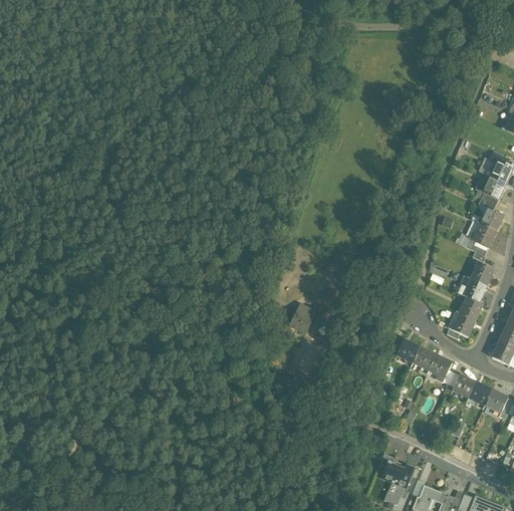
[(512,115),(507,113),(501,126),(513,133),(513,112),(513,113),(512,115)]
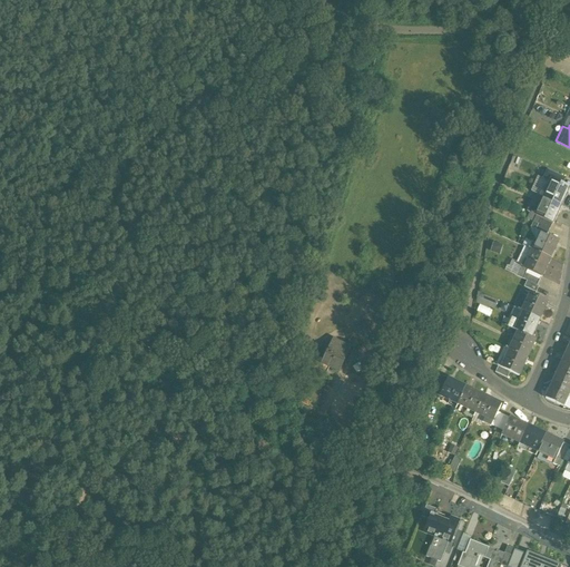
[(566,175),(547,166),(542,176),(550,179),(551,176),(562,182),(566,175)]
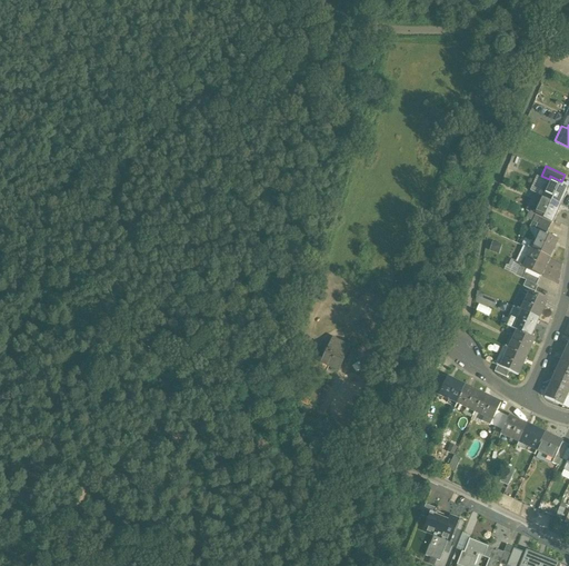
[(546,186),(542,194),(559,202),(568,184),(561,181),(550,176),(549,179),(546,186)]
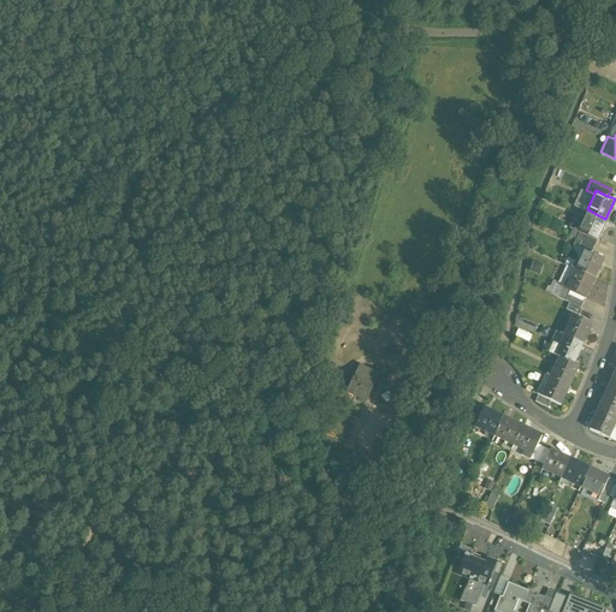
[(605,219),(587,209),(578,230),(582,231),(597,238),(605,219)]
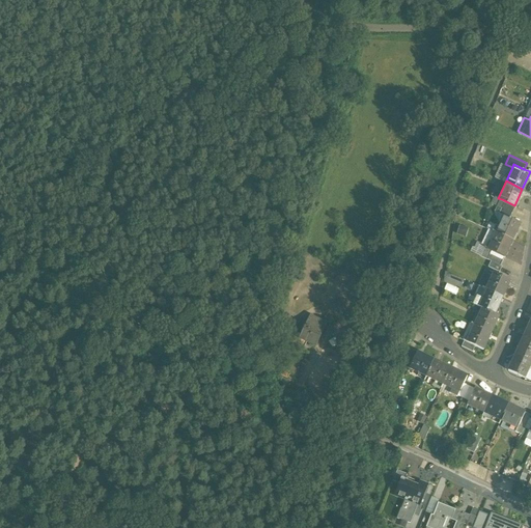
[(514,205),(502,199),(500,205),(511,211),(514,205)]
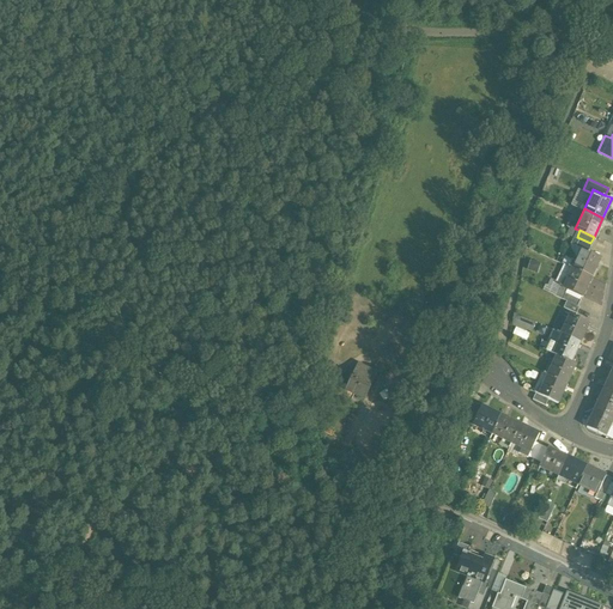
[(590,243),(577,237),(574,243),(582,247),(588,249),(590,243)]
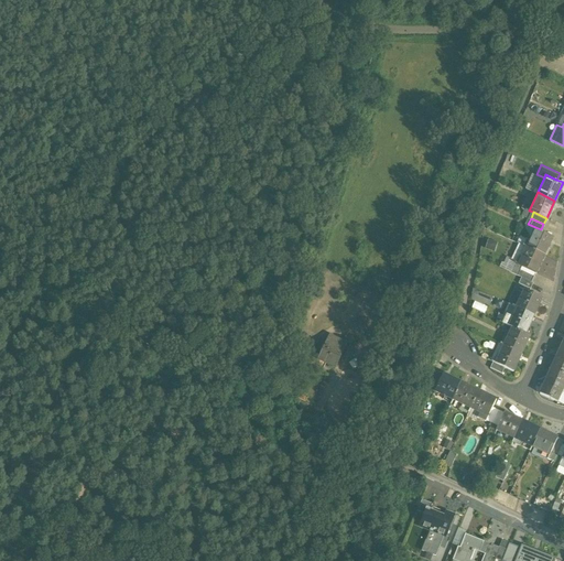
[(541,229),(535,227),(527,245),(544,254),(552,235),(541,229)]
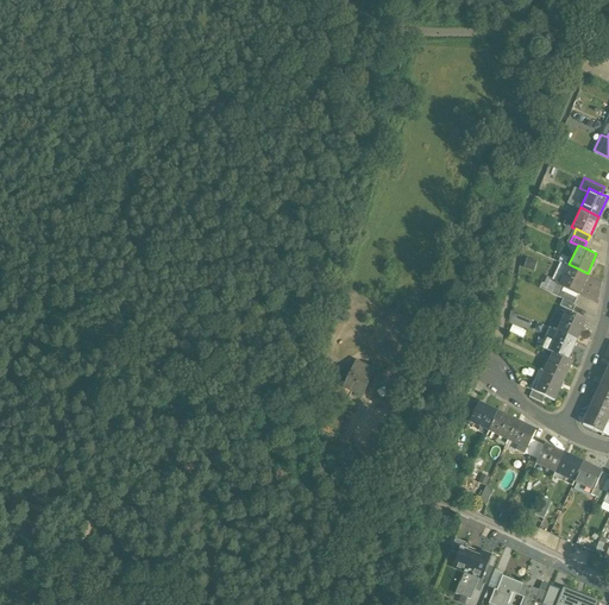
[(527,254),(525,265),(534,268),(538,258),(527,254)]
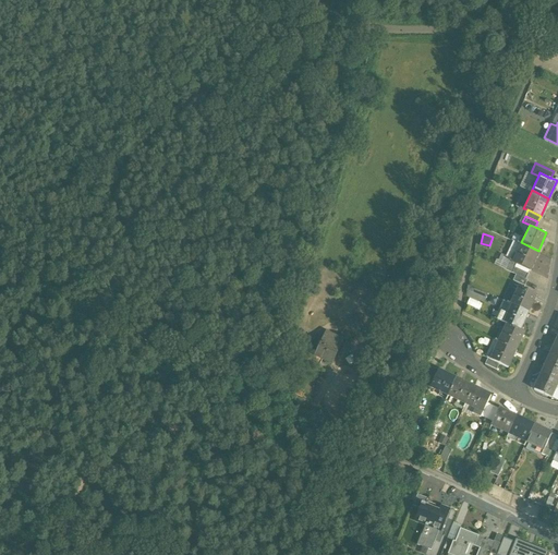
[(513,260),(512,260),(530,268),(538,251),(521,242),(513,260)]
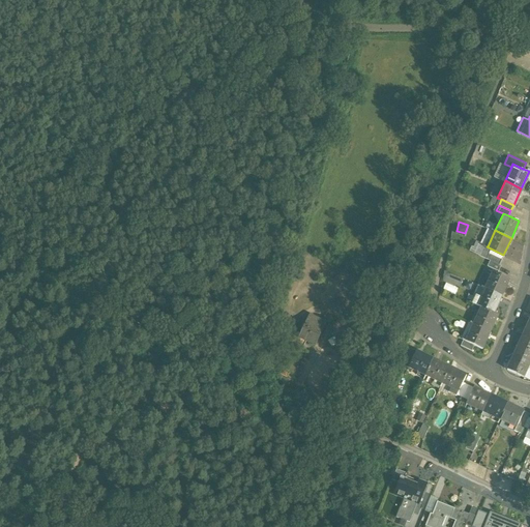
[(483,244),(478,242),(474,251),(479,254),(483,244)]
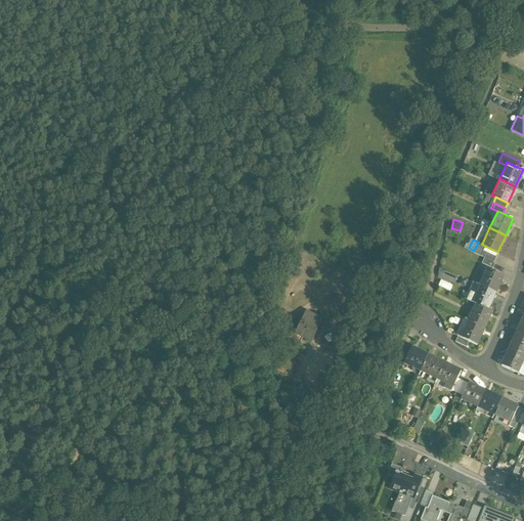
[(497,252),(481,244),(482,244),(478,242),(474,251),(484,256),(493,260),(497,252)]
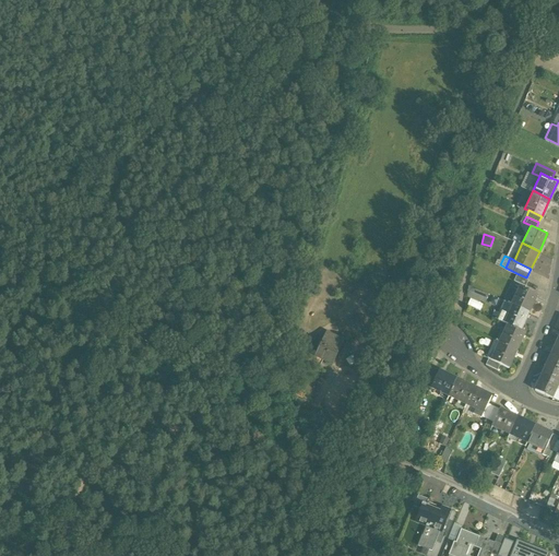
[(526,278),(516,273),(512,282),(520,285),(520,284),(524,286),(528,279),(526,278)]
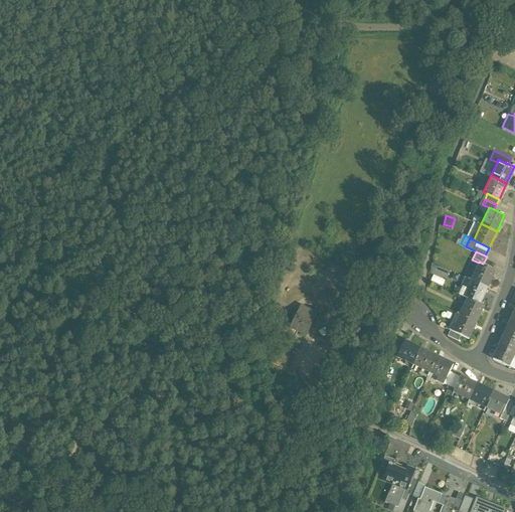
[(483,264),(479,262),(479,263),(472,279),(487,286),(495,270),(483,264)]
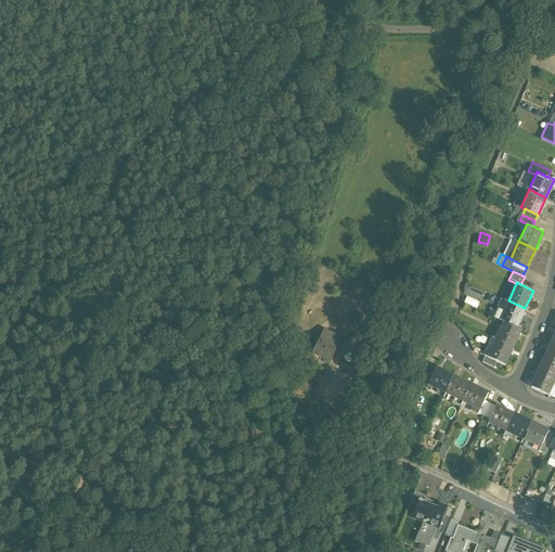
[(466,291),(482,297),(486,291),(469,283),(466,291)]
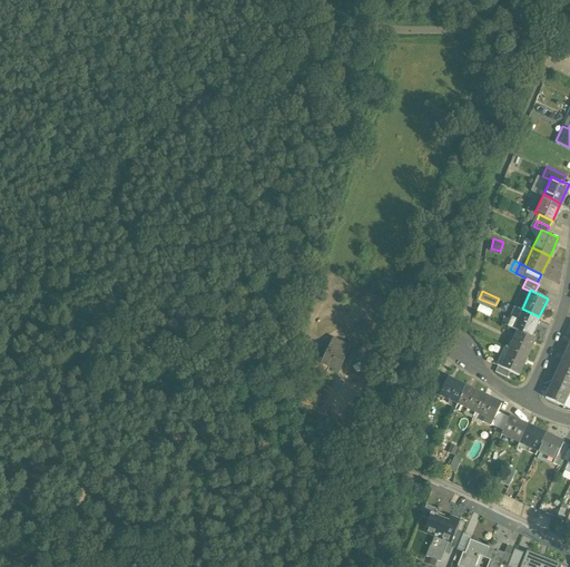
[(539,316),(522,309),(513,326),(518,329),(531,334),(539,316)]
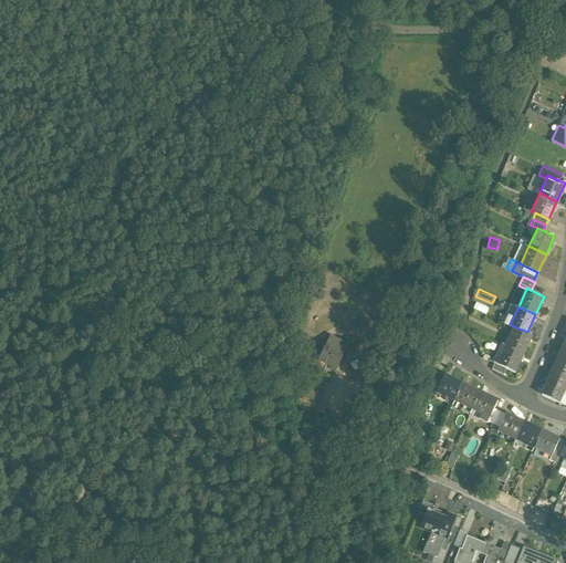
[(527,332),(514,326),(506,344),(523,353),(532,334),(527,332)]
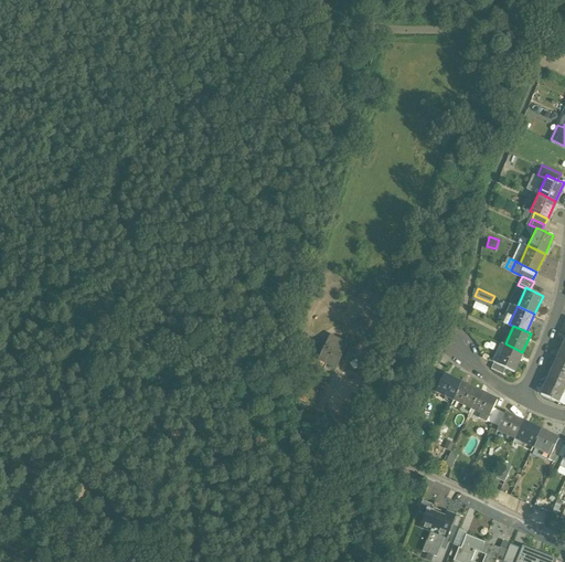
[(347,342),(331,336),(320,358),(336,366),(347,342)]
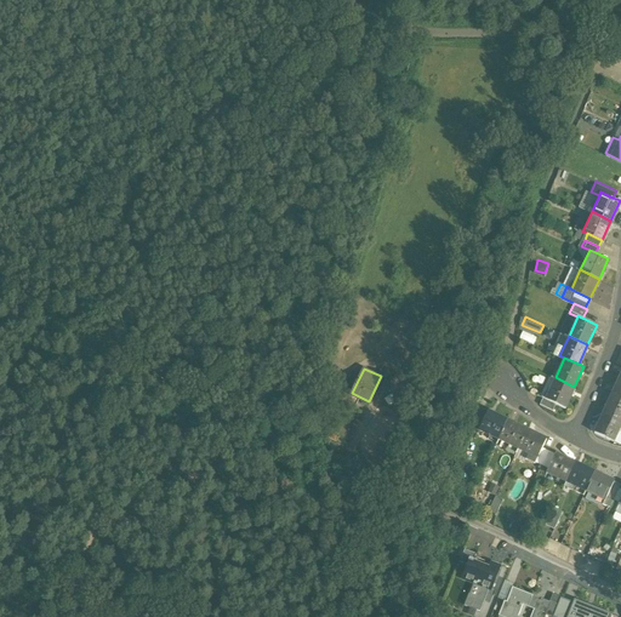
[(574,387),(556,377),(546,396),(556,401),(565,406),(574,387)]
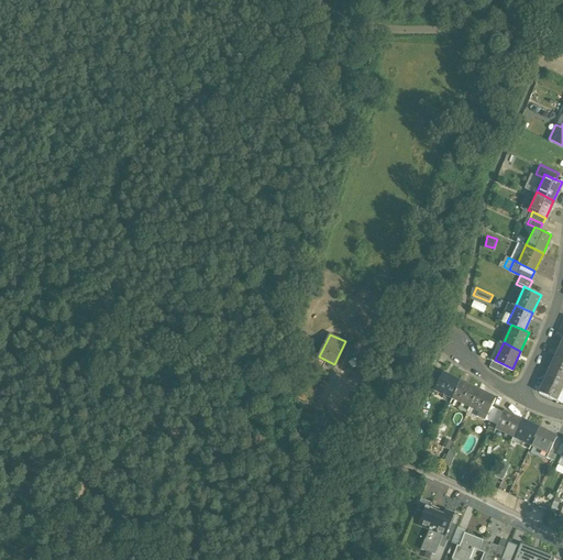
[(562,358),(555,355),(547,373),(562,380),(562,358)]
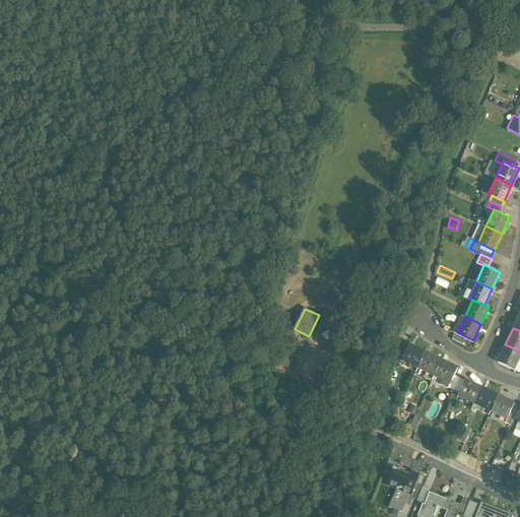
[(457,332),(453,331),(451,337),(463,343),(465,336),(457,332)]
